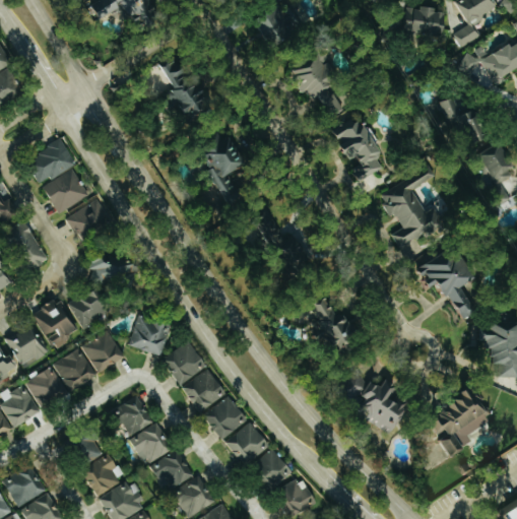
[(120,0),(131,29),(158,20),(150,0),(120,0)]
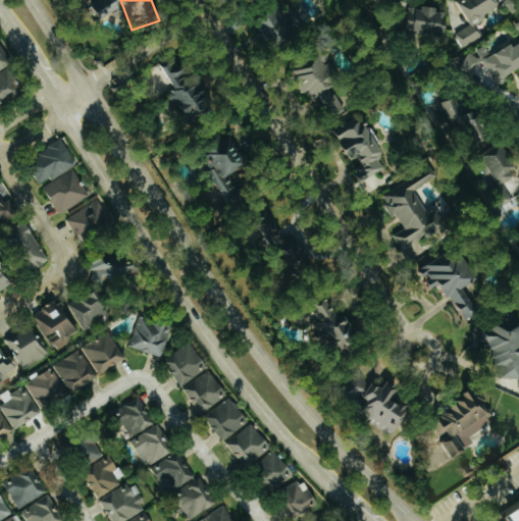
[(459,48),(479,37),(471,22),(494,9),(488,0),(456,0),(451,3),(464,27),(451,34),(459,48)]
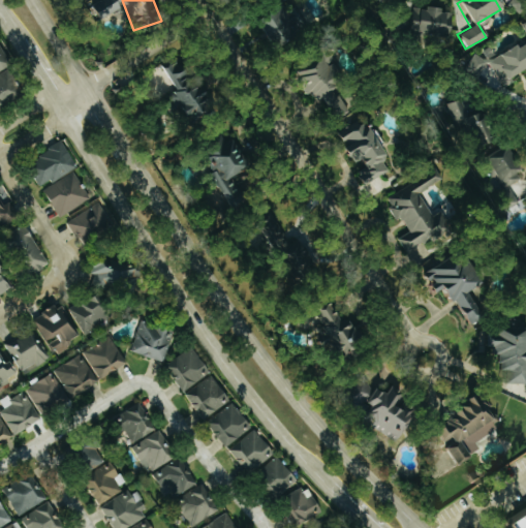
[(449,11),(399,5),(395,31),(445,38),(449,11)]
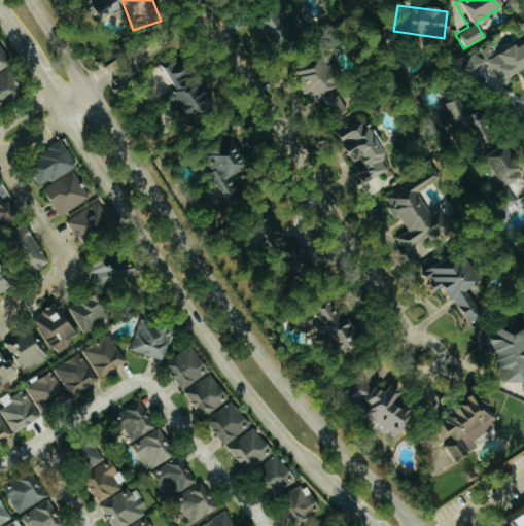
[(273,50),(304,39),(292,10),(263,22),(273,50)]
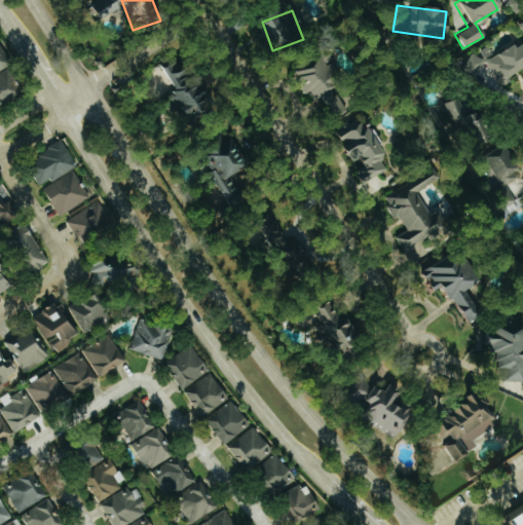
[(494,81),(517,68),(520,72),(522,69),(522,51),(516,40),(477,65),(470,52),(456,61),(467,77),(485,66),(494,81)]
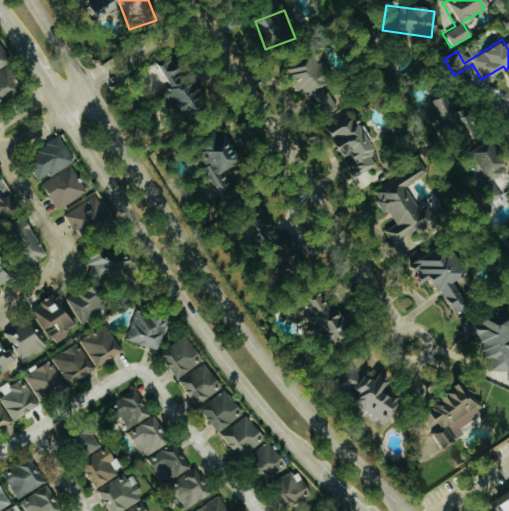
[(331,83),(325,61),(320,62),(318,54),(289,62),(297,91),(306,89),(308,95),(315,93),(320,111),(333,108),(326,84),(331,83)]
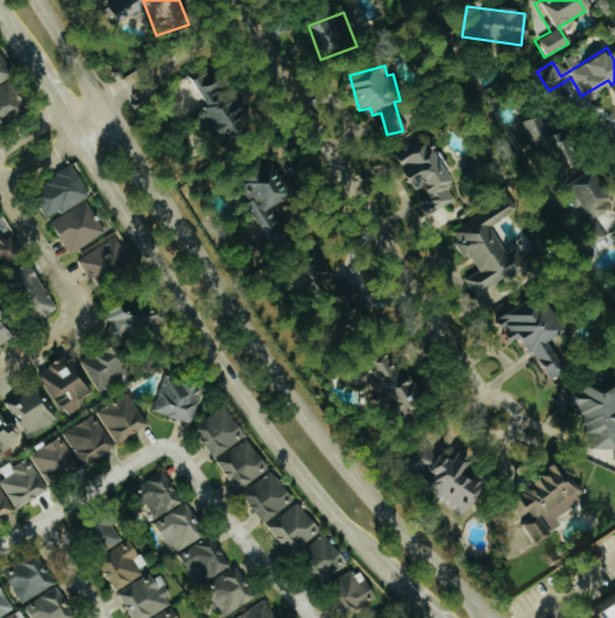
[(245,103),(226,108),(218,73),(190,80),(193,92),(197,91),(212,146),(254,137),(245,103)]
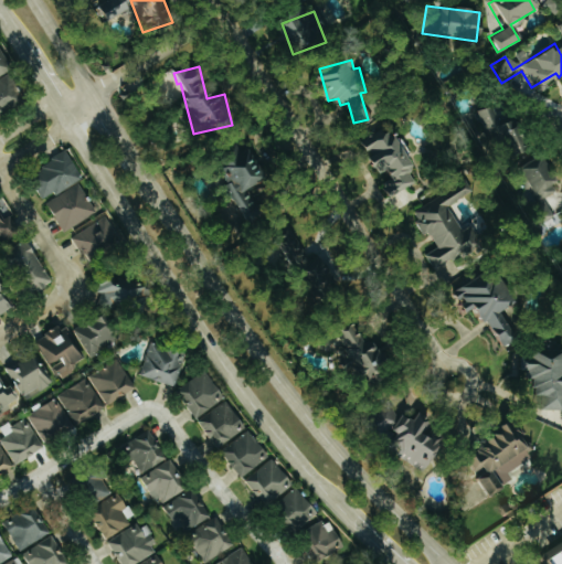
[(0,115),(24,103),(11,75),(0,81),(0,115)]
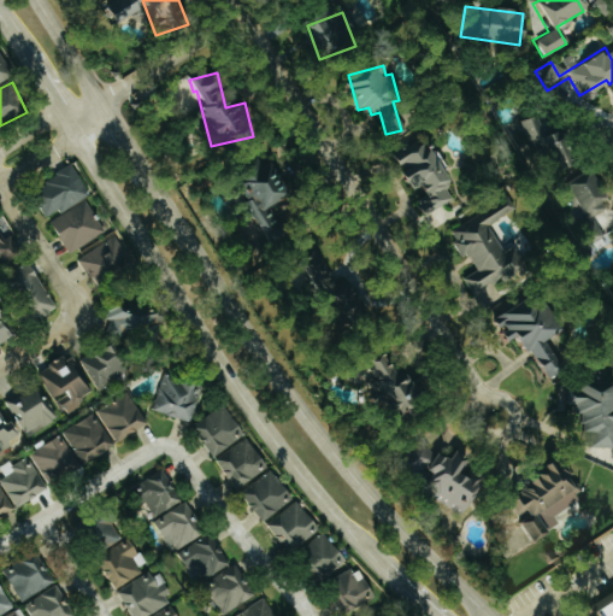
[(559,171),(577,166),(567,130),(555,133),(554,129),(544,133),(541,116),(523,121),(531,154),(554,150),(559,171)]
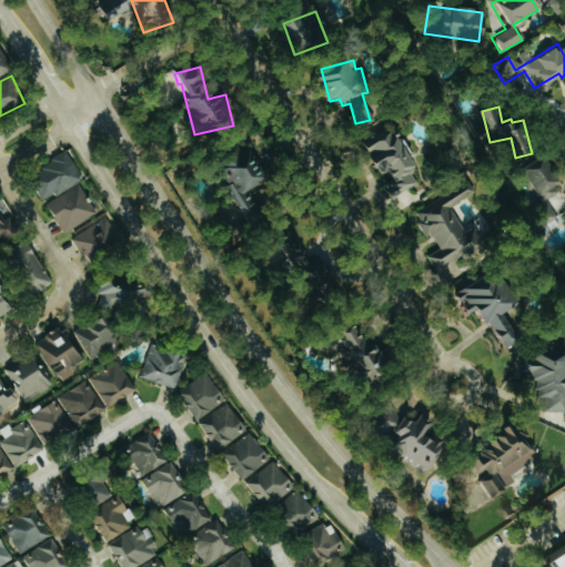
[(380,175),(390,170),(394,180),(381,186),(387,199),(416,184),(410,172),(417,168),(395,124),(363,141),(380,175)]
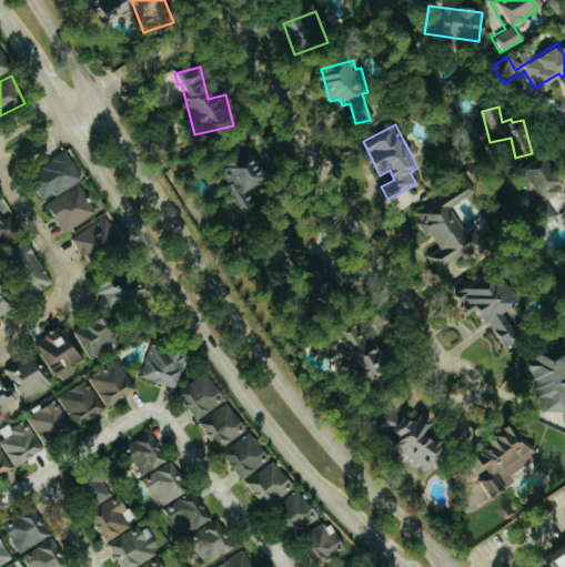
[(269,180),(259,160),(254,161),(253,152),(224,155),(226,172),(229,176),(231,190),(246,219),(248,225),(260,219),(268,218),(265,202),(255,203),(249,191),(269,180)]
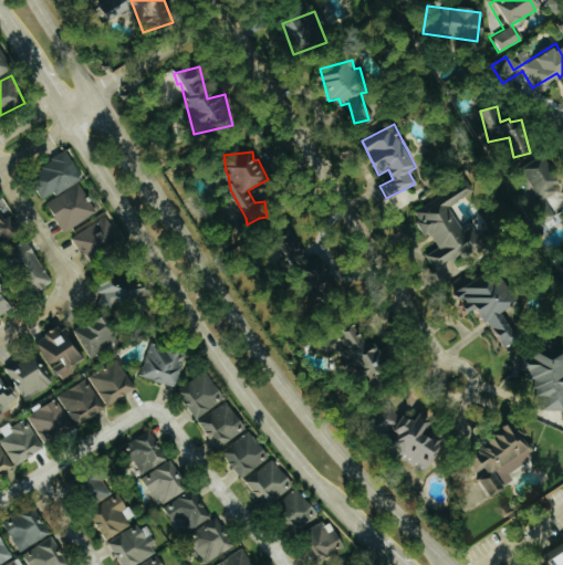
[(68,155),(29,180),(44,203),(83,178),(68,155)]
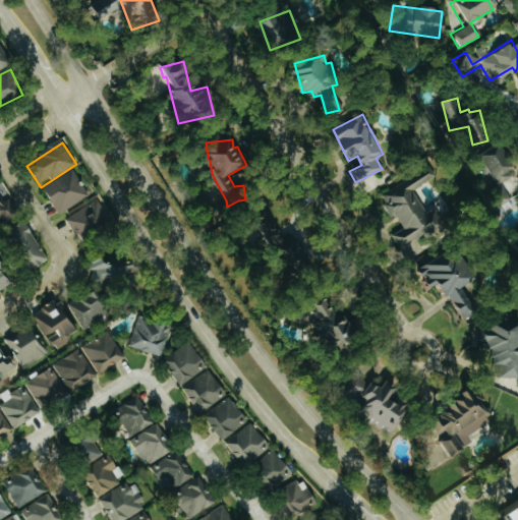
[(493,183),(514,178),(506,145),(484,150),(493,183)]
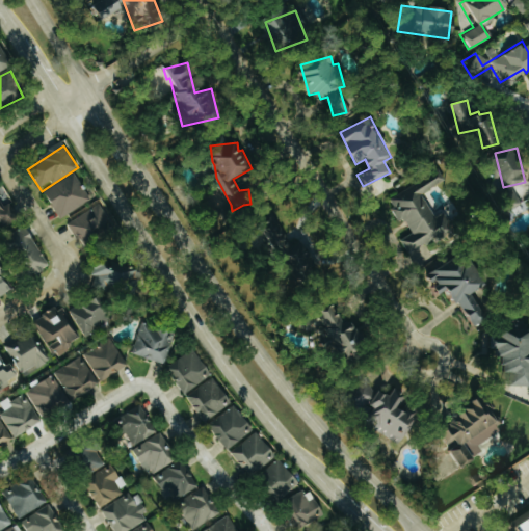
[(44,191),(59,218),(89,201),(74,174),(44,191)]
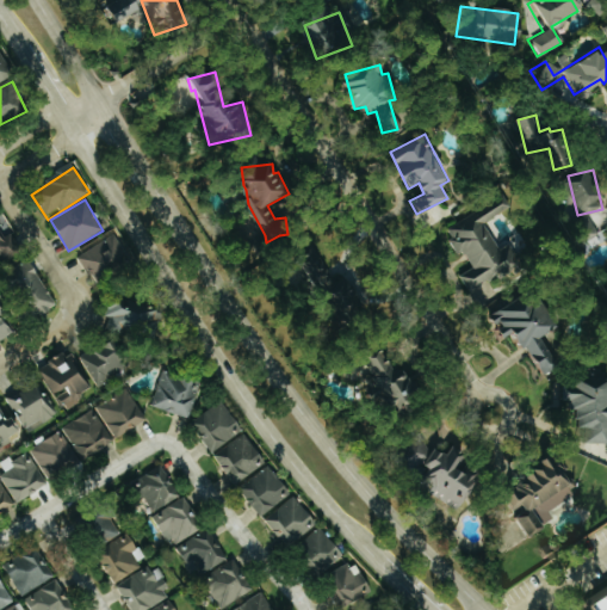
[(483,225),(488,220),(502,211),(497,203),(487,214),(483,208),(474,213),(474,215),(445,230),(458,254),(463,251),(472,269),(458,276),(465,289),(470,294),(476,306),(495,295),(488,288),(491,284),(524,269),(518,258),(515,254),(509,244),(499,250),(489,232),(483,225)]
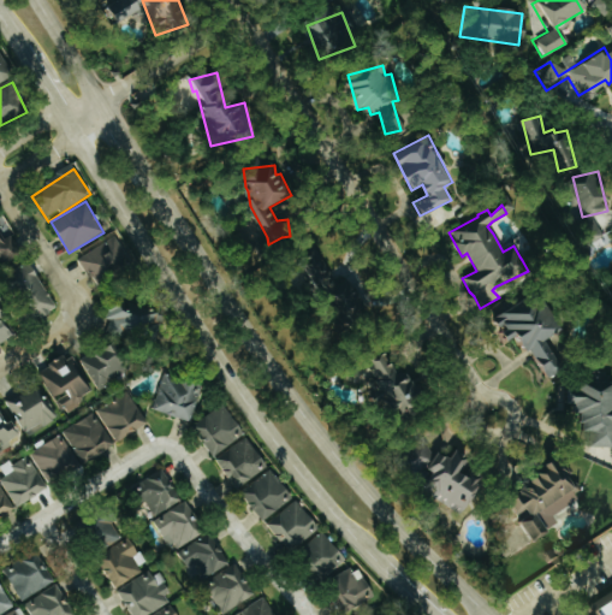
[(0,264),(19,254),(11,236),(1,241),(0,238),(0,264)]
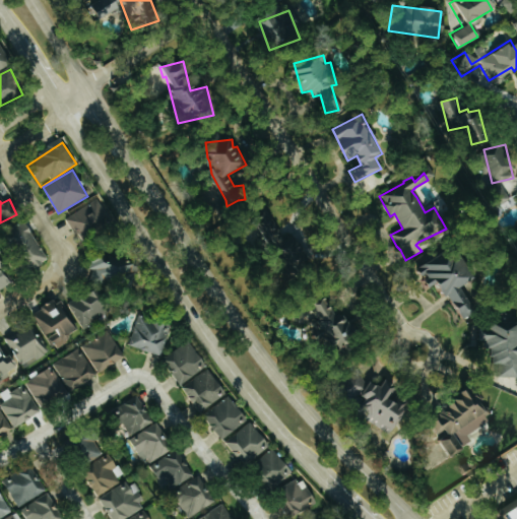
[(79,242),(113,224),(100,199),(66,216),(79,242)]
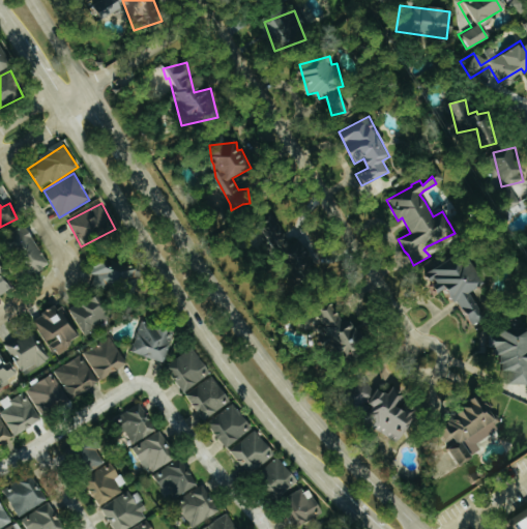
[(9,232),(28,275),(47,267),(29,224),(9,232)]
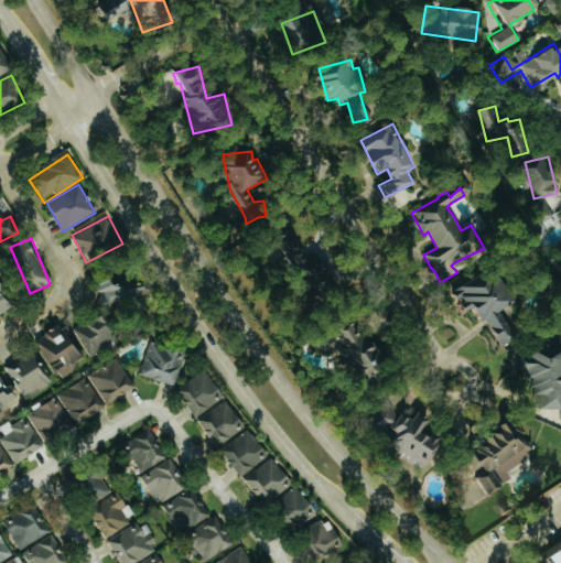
[(304,264),(299,239),(282,242),(288,268),(304,264)]
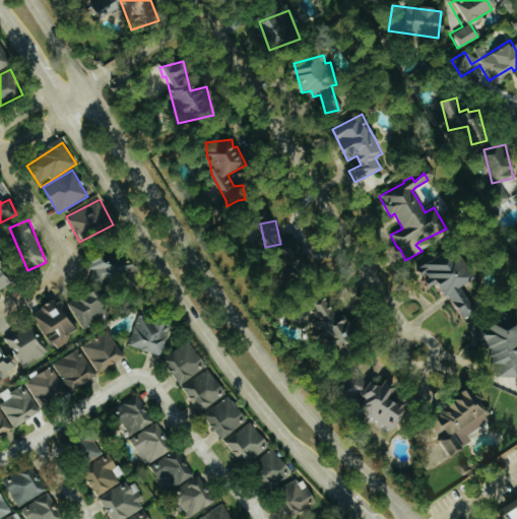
[(313,243),(287,240),(283,264),(310,268),(313,243)]
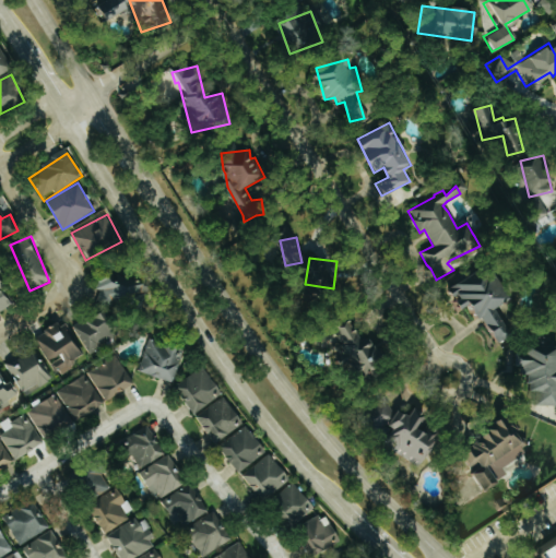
[(131,270),(92,280),(97,303),(145,292),(143,282),(134,284),(131,270)]
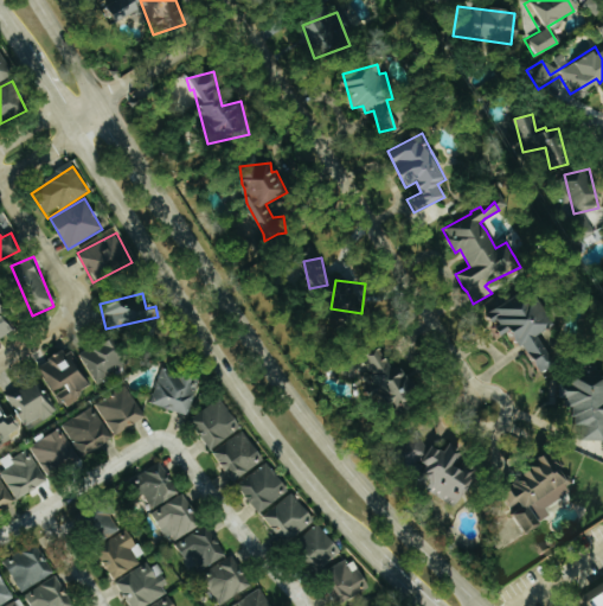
[(539,333),(555,325),(539,295),(530,301),(525,293),(489,312),(502,337),(515,331),(538,374),(556,364),(539,333)]
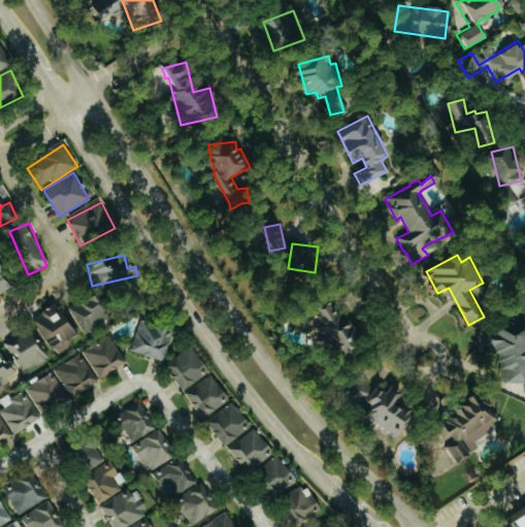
[(9,272),(0,259),(0,294),(12,287),(4,275),(9,272)]
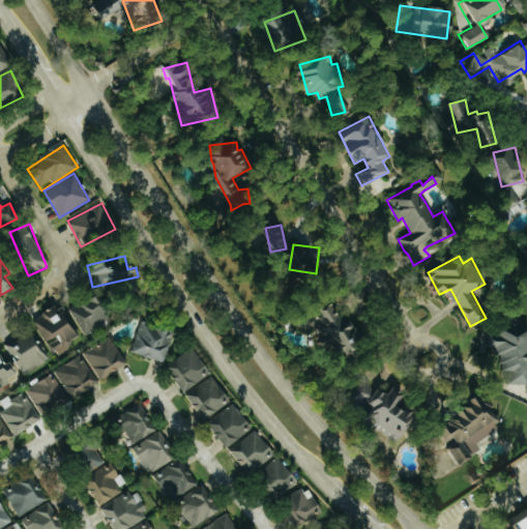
[(69,309),(81,333),(111,320),(99,295),(69,309)]
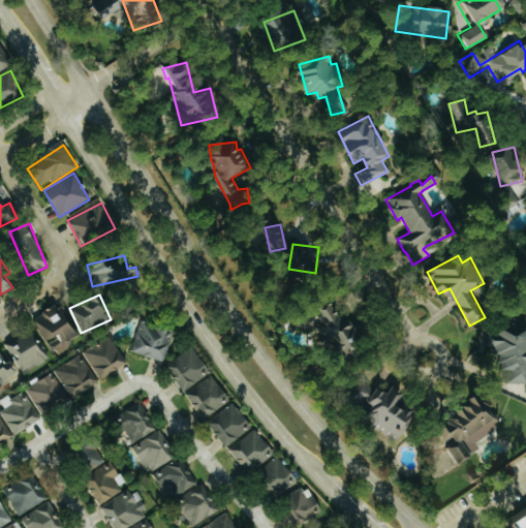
[(80,339),(61,304),(33,319),(52,354),(80,339)]
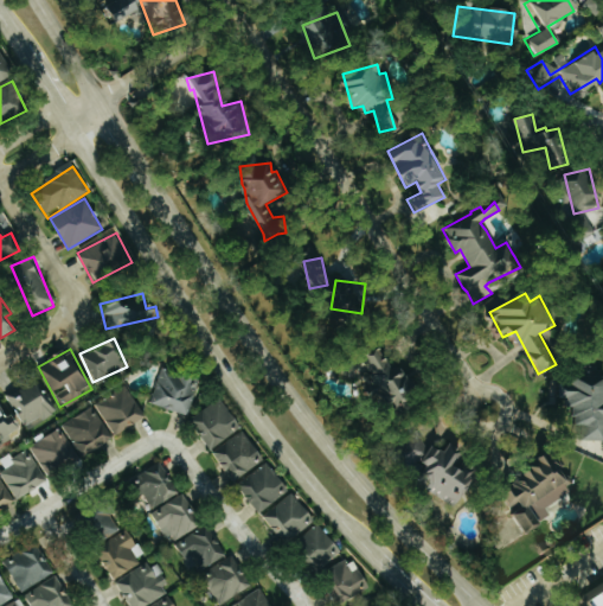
[(359,397),(406,401),(410,368),(391,367),(392,356),(370,355),(367,374),(360,374),(359,397)]
